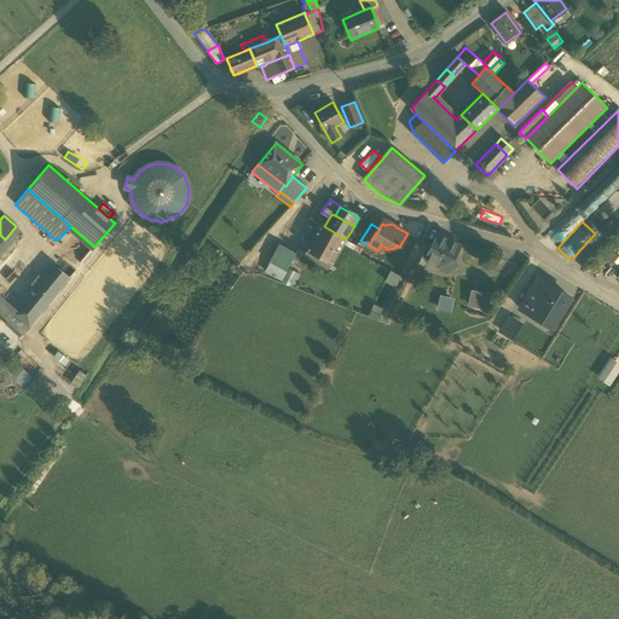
[(339,253),(346,239),(324,226),(320,225),(313,238),(339,253)]
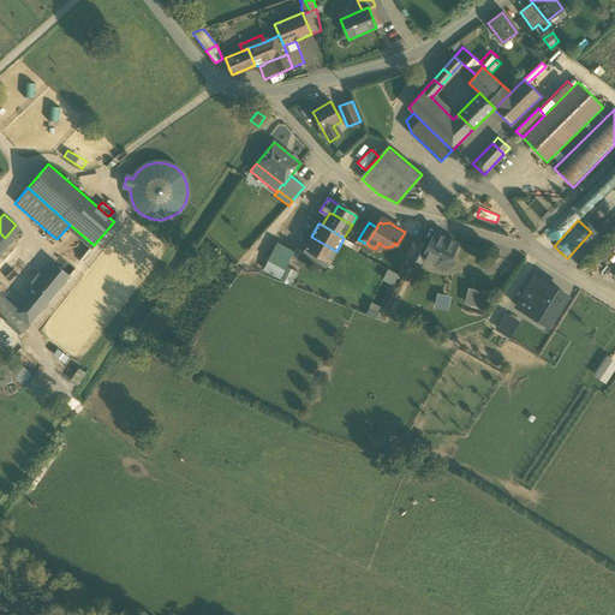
[(0,252),(21,230),(16,225),(5,238),(0,242),(0,252)]
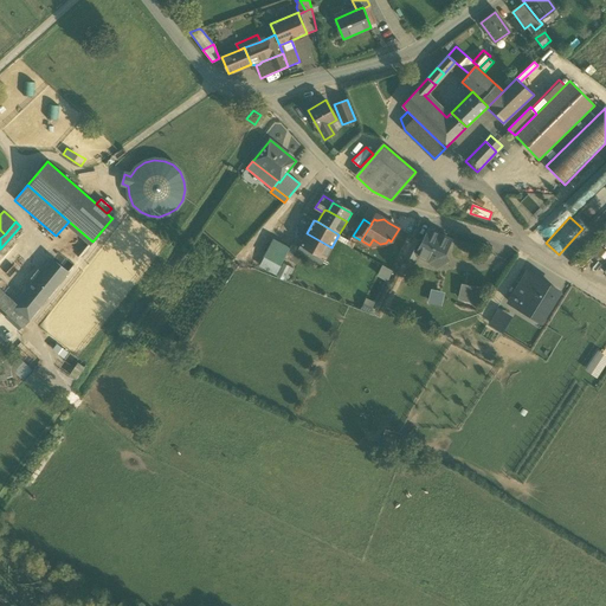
[(417,255),(427,260),(445,251),(451,240),(433,231),(429,229),(427,232),(423,242),(416,255),(417,255)]
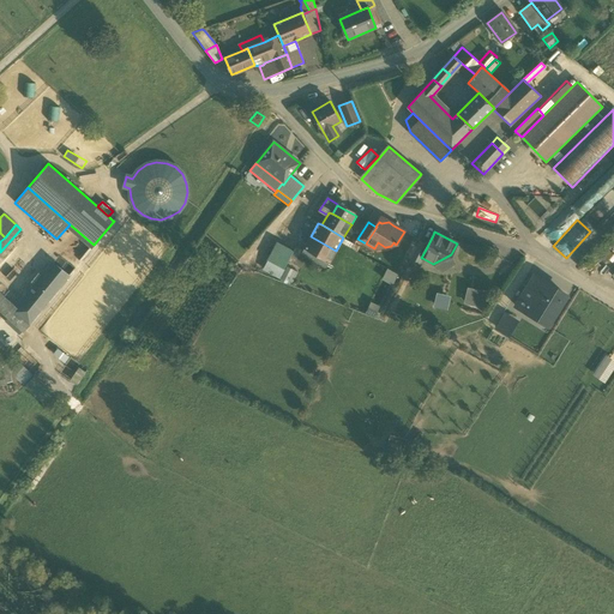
[(330,262),(336,251),(311,236),(305,246),(330,262)]
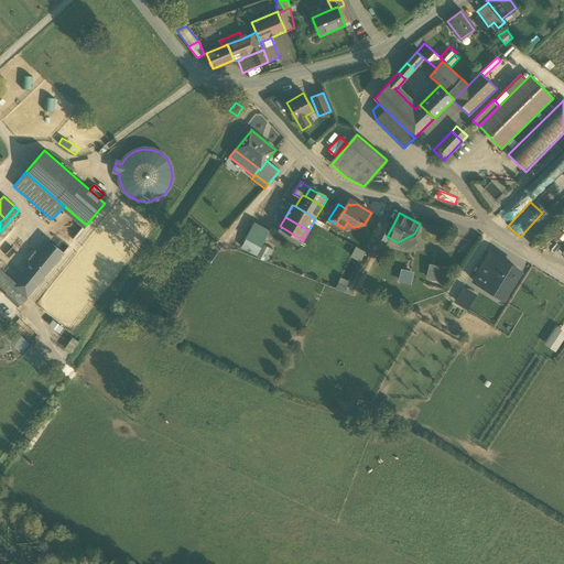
[(264,246),(273,228),(257,219),(242,246),(259,255),(264,246)]
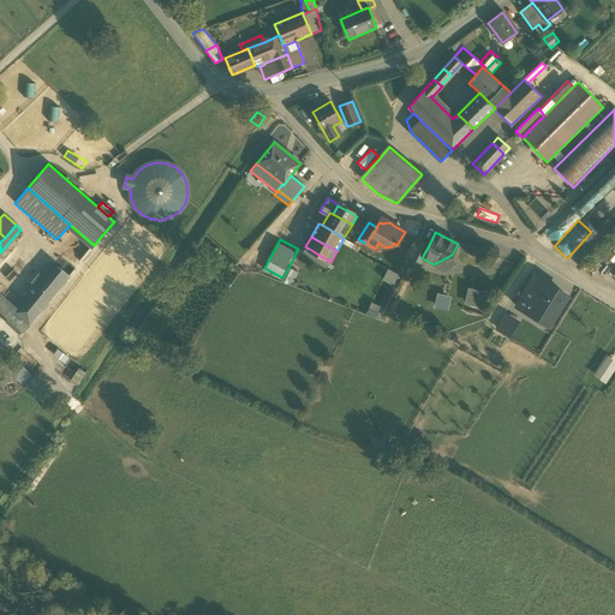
[(411,261),(419,266),(423,258),(422,258),(429,245),(421,242),(411,261)]
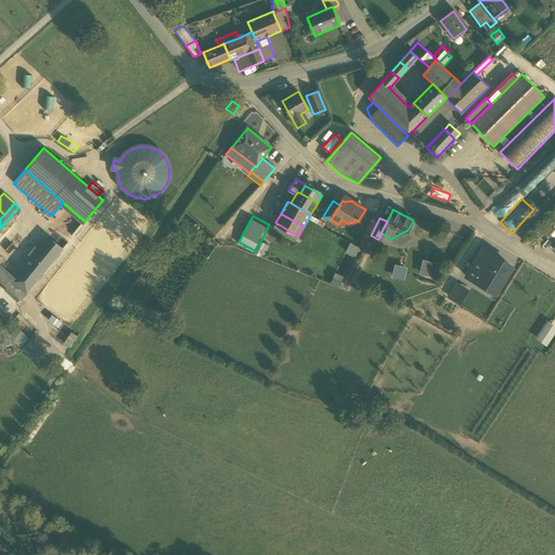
[(235,220),(231,231),(236,234),(241,222),(235,220)]
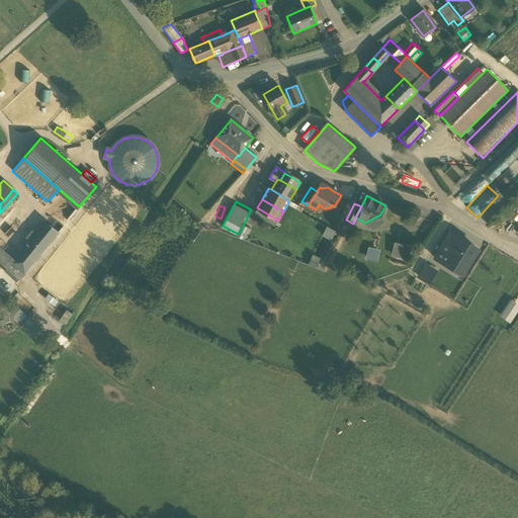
[(278,221),(257,207),(256,210),(277,223),(278,221)]
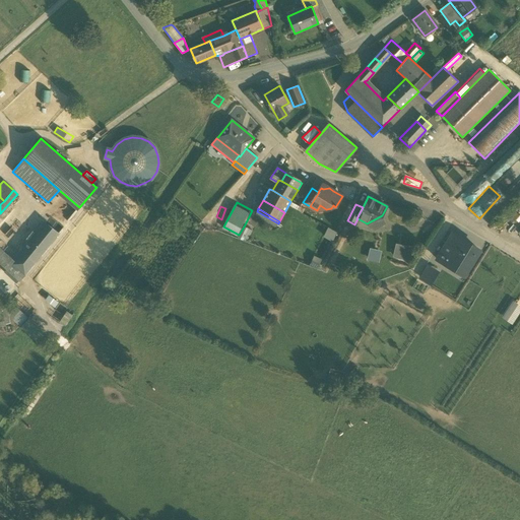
[(508,218),(511,222),(519,215),(515,211),(508,218)]
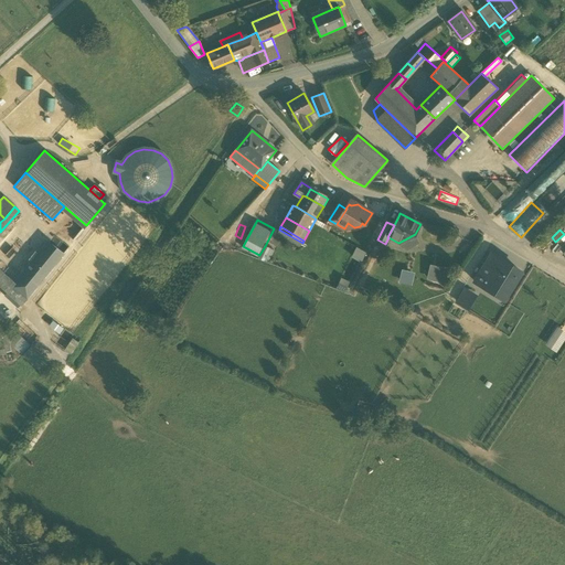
[(13,283),(8,278),(0,286),(0,287),(6,292),(11,287),(25,298),(62,254),(48,242),(13,283)]
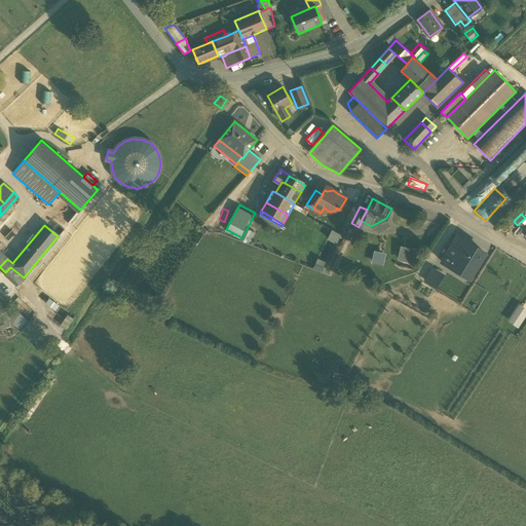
[(256,234),(247,229),(241,237),(239,241),(250,245),(256,234)]
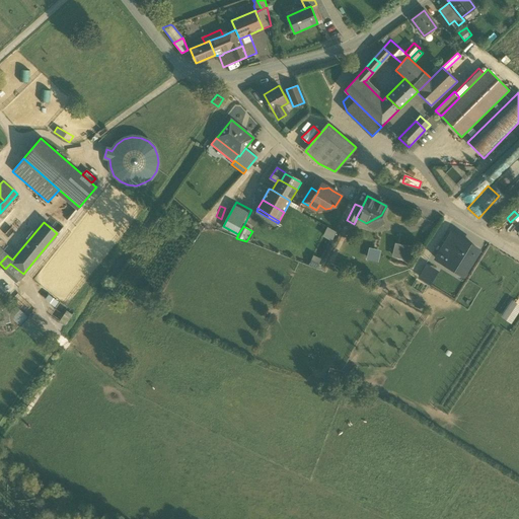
[(337,232),(327,227),(322,236),(331,241),(337,232)]
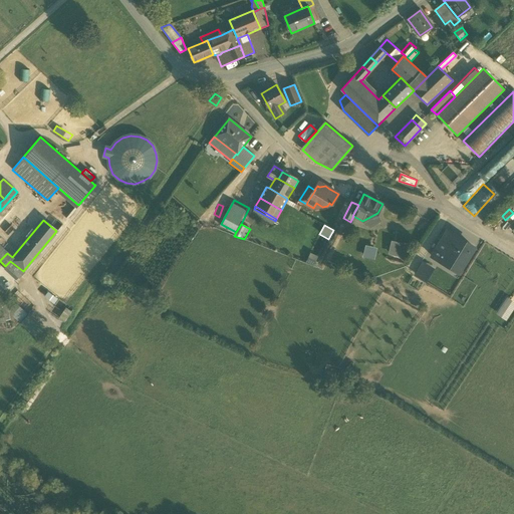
[(448,231),(442,240),(450,245),(452,246),(458,237),(448,231)]
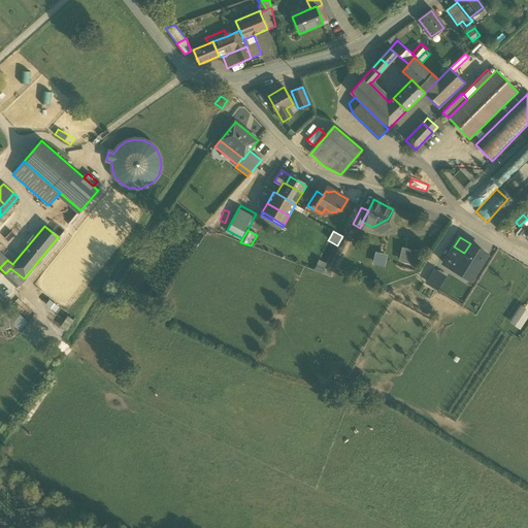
[(462,252),(456,261),(474,272),(486,254),(470,243),(464,253),(462,252)]
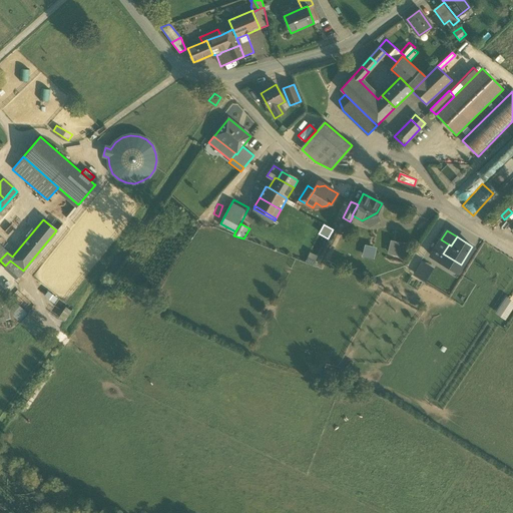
[(443,253),(449,244),(441,239),(431,255),(439,261),(443,253)]
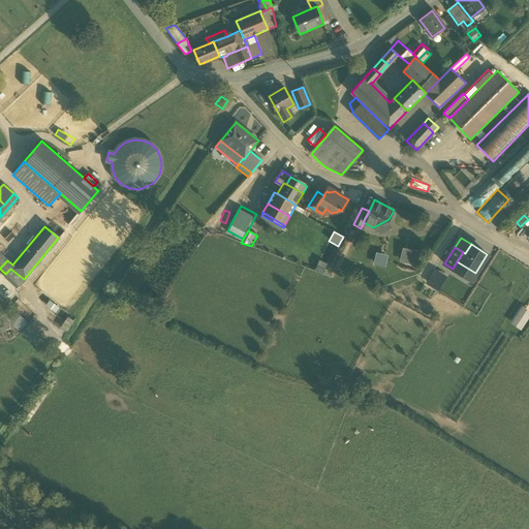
[(387,254),(375,251),(373,263),(385,267),(387,254)]
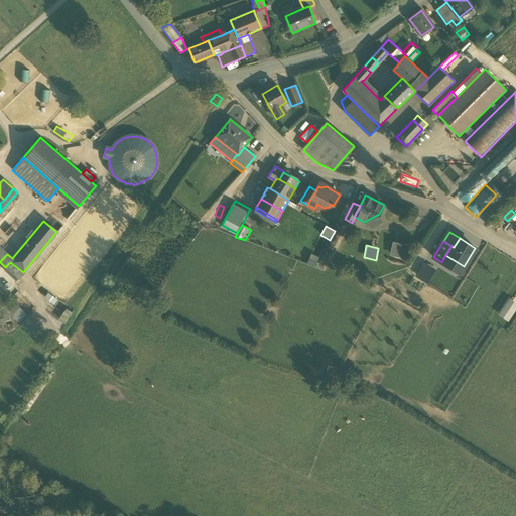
[(404,257),(406,246),(402,245),(401,250),(392,248),(391,254),(404,257)]
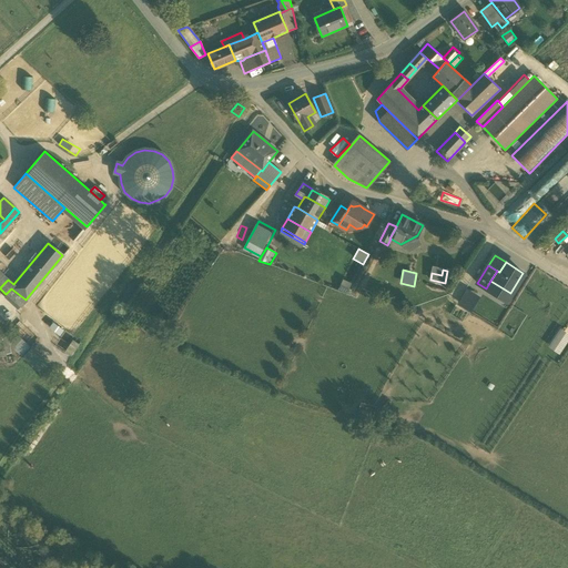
[(352,283),(343,280),(340,285),(348,290),(352,283)]
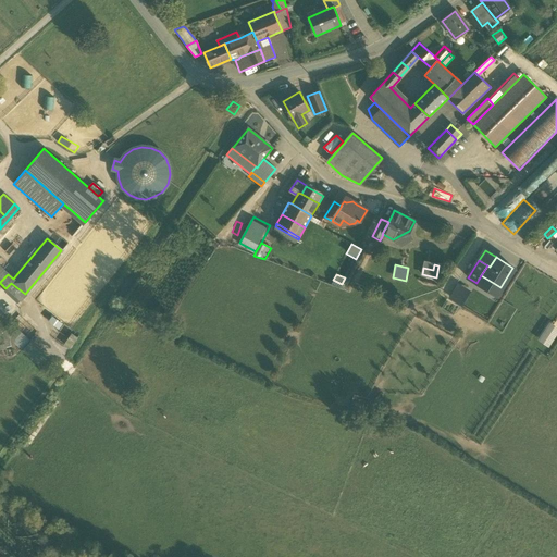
[(496,295),(500,287),(481,275),(477,283),(496,295)]
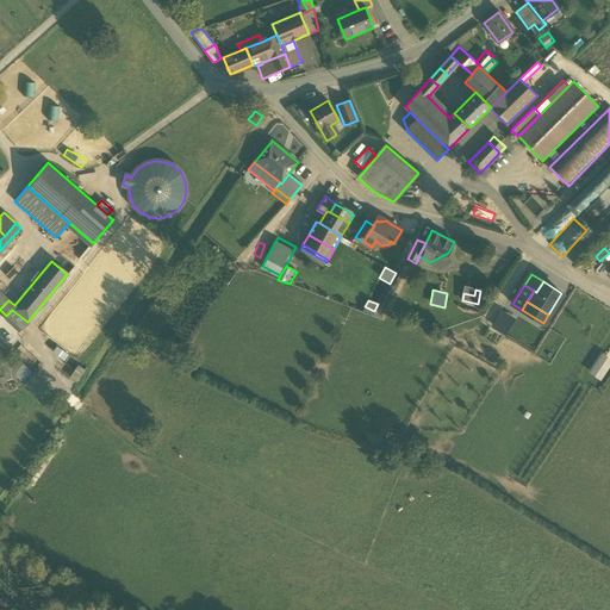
[(22,330),(27,322),(12,310),(6,316),(22,330)]
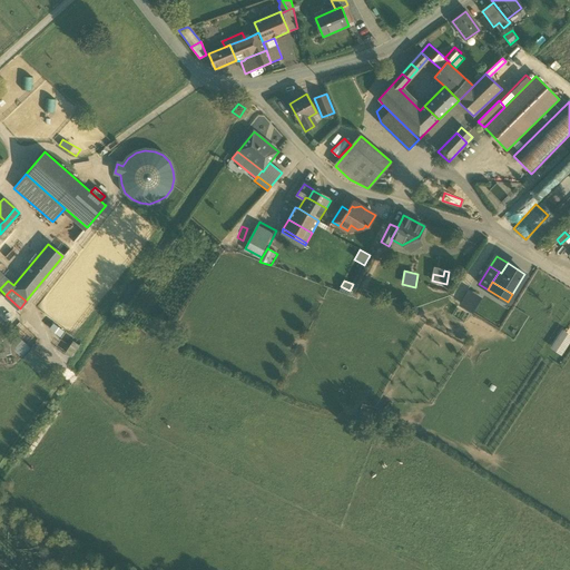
[(468,290),(459,305),(472,314),(482,297),(468,290)]
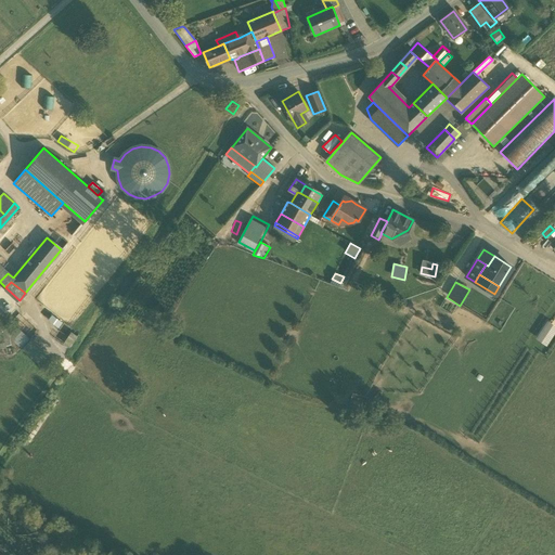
[(62,323),(52,315),(48,320),(59,328),(62,323)]
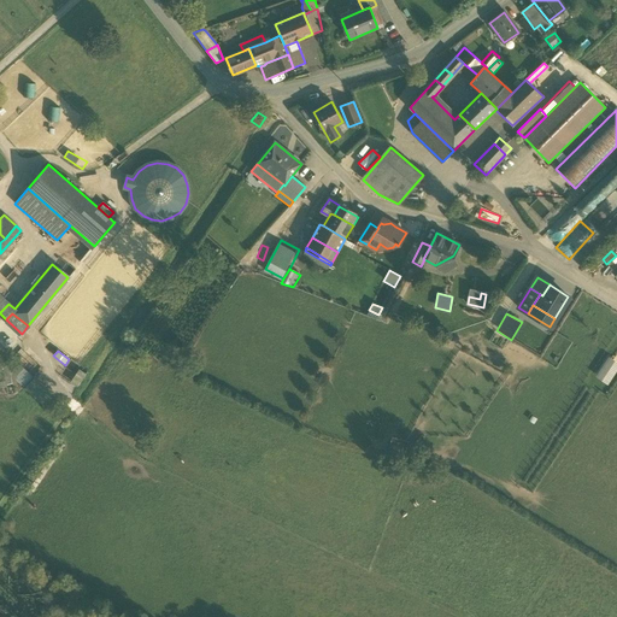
[(616,363),(609,358),(595,377),(607,386),(616,371),(616,363)]
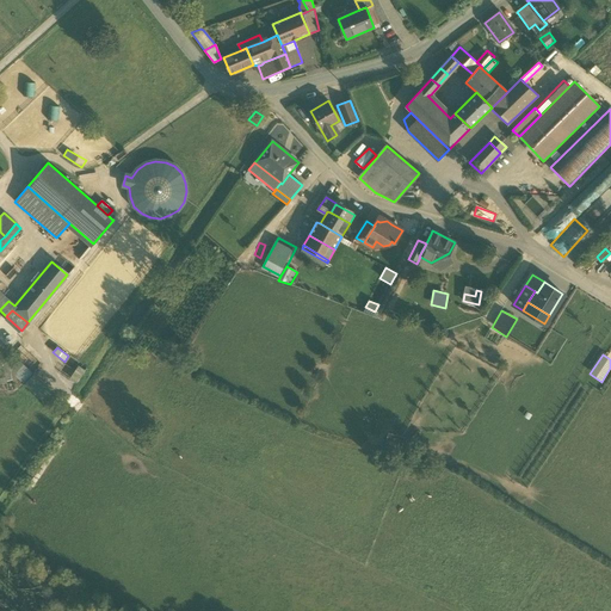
[(11,374),(48,405),(60,390),(36,369),(34,371),(16,356),(5,369),(7,370),(11,374)]
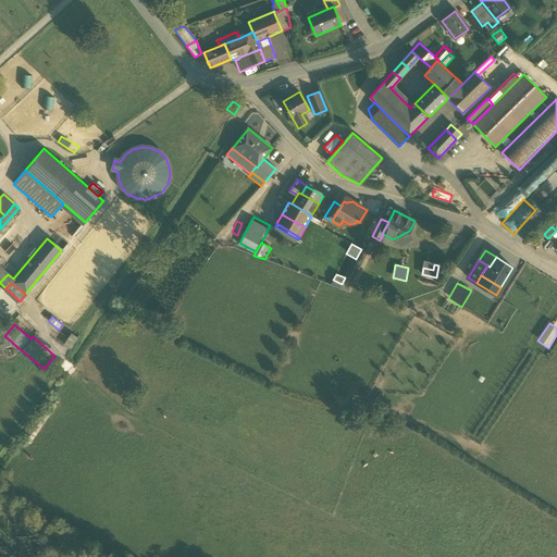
[(77,338),(71,333),(63,345),(70,349),(77,338)]
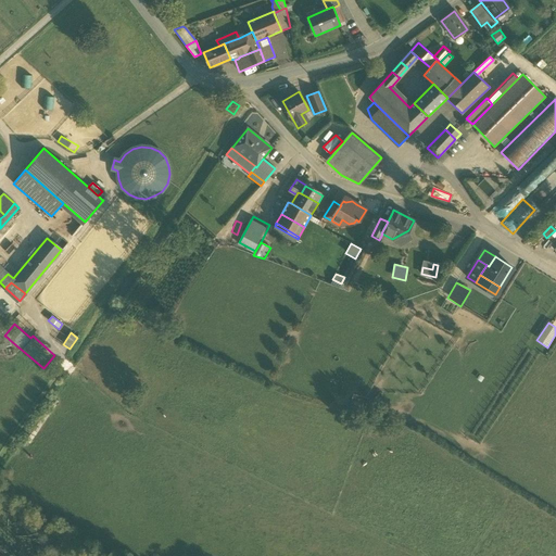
[(186,367),(180,365),(177,374),(181,376),(186,367)]
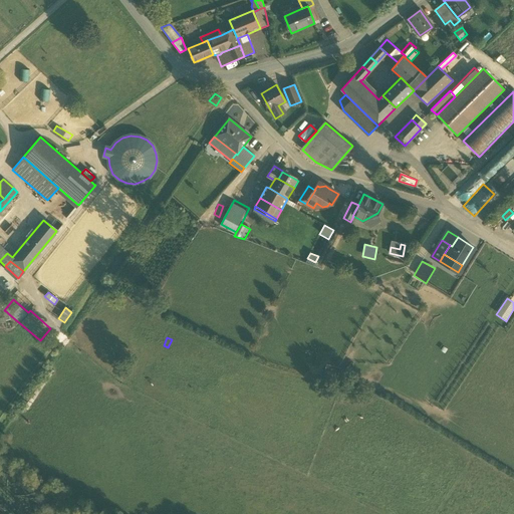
[(323,375),(336,379),(339,368),(326,364),(323,375)]
